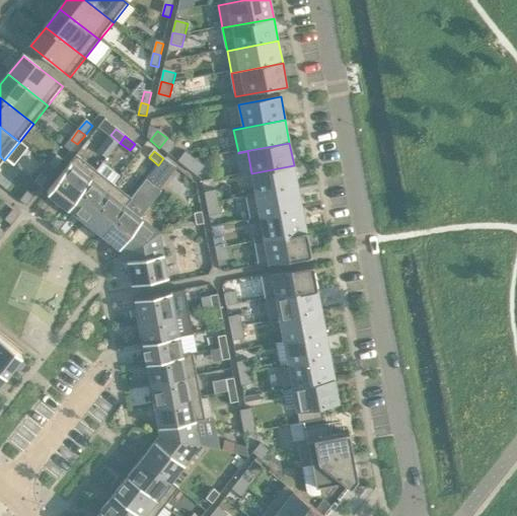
[(188,170),(196,160),(186,153),(178,162),(188,170)]
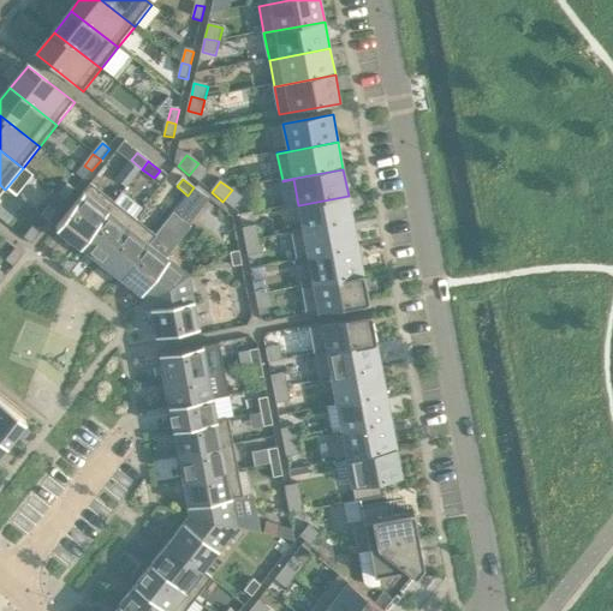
[(79,247),(114,204),(91,185),(57,229),(79,247)]
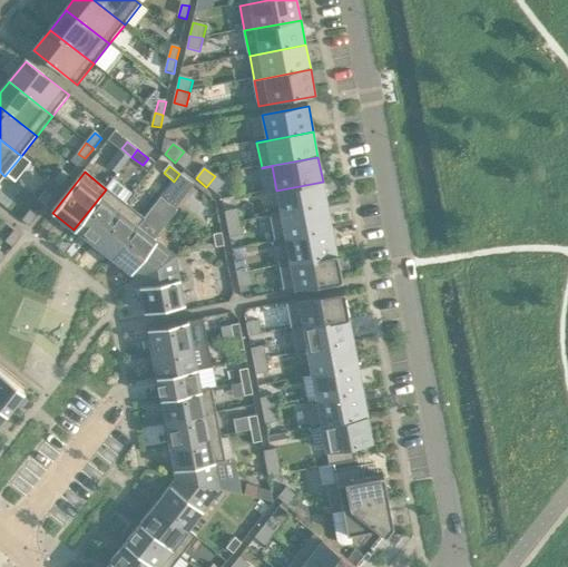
[(61,187),(69,177),(62,172),(55,182),(61,187)]
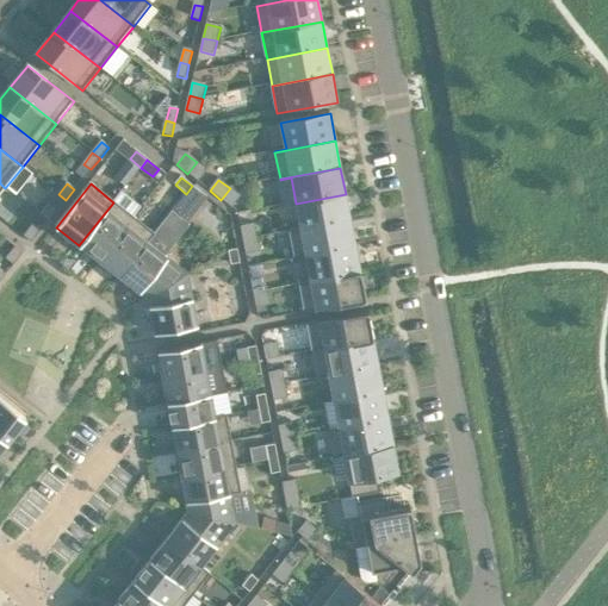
[(198,202),(204,195),(192,186),(186,194),(198,202)]
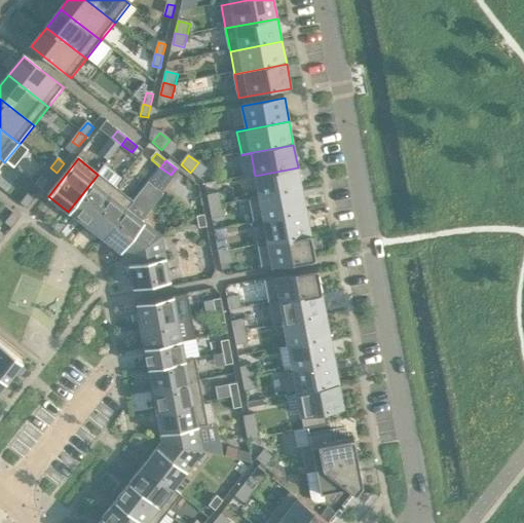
[(199,180),(208,171),(198,162),(190,173),(199,180)]
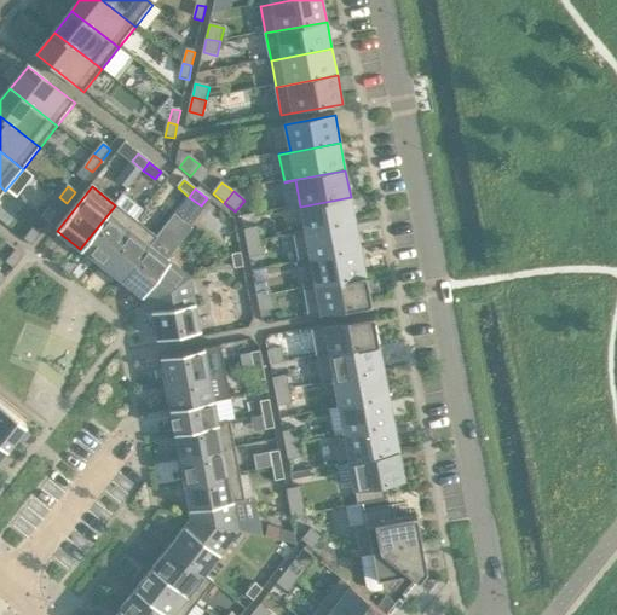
[(300,207),(306,232),(294,235),(294,236),(356,224),(351,197),(300,207)]
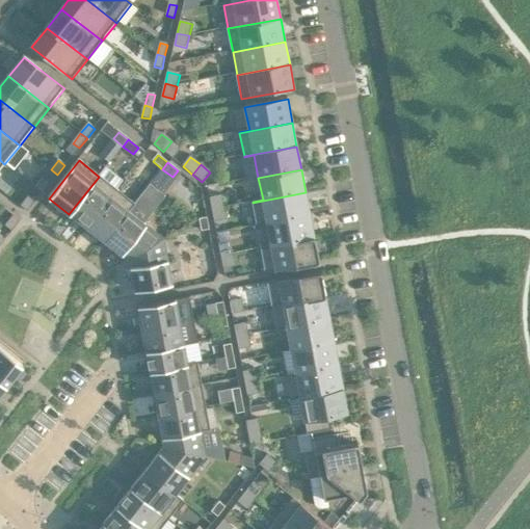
[(86,229),(116,190),(99,177),(69,214),(86,229)]
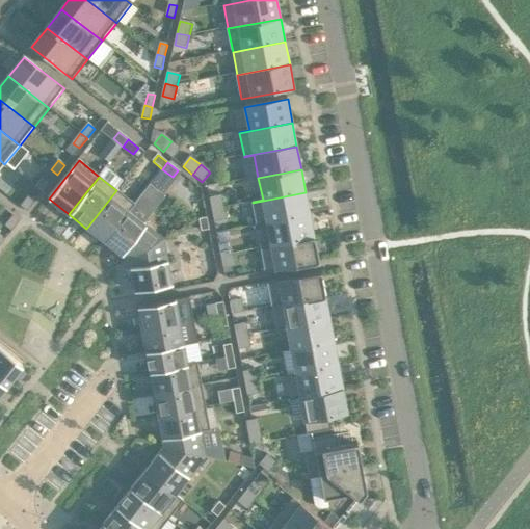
[(43,193),(50,184),(44,179),(35,188),(43,193)]
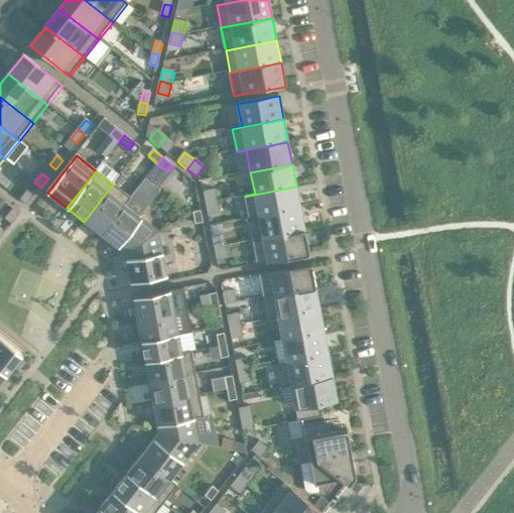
[(101,235),(130,199),(113,184),(84,222),(101,235)]
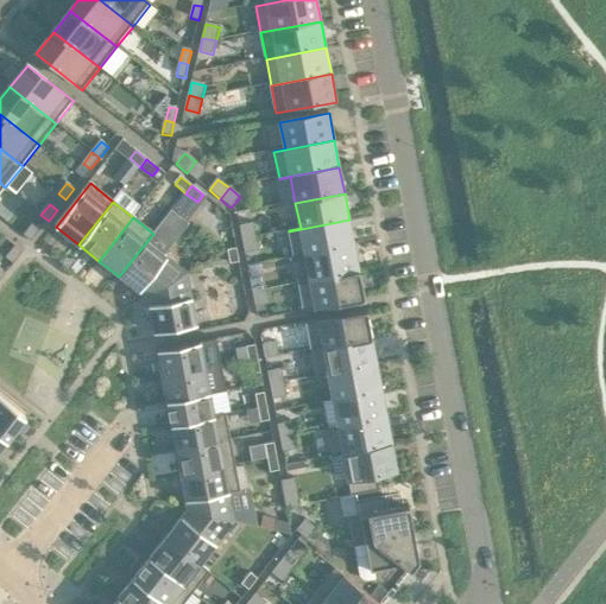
[(289,231),(295,258),(354,247),(349,220),(289,231)]
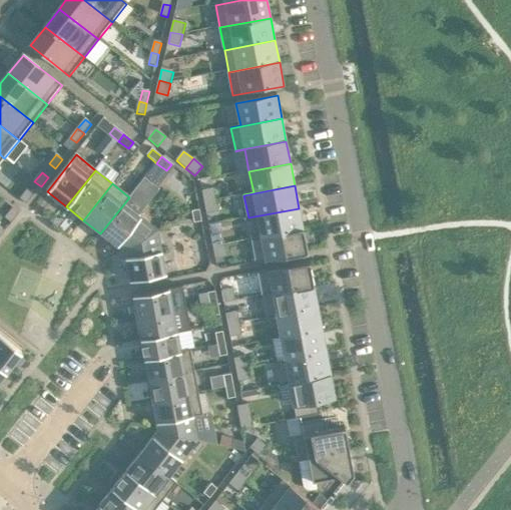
[(204,203),(215,201),(212,189),(202,191),(204,203)]
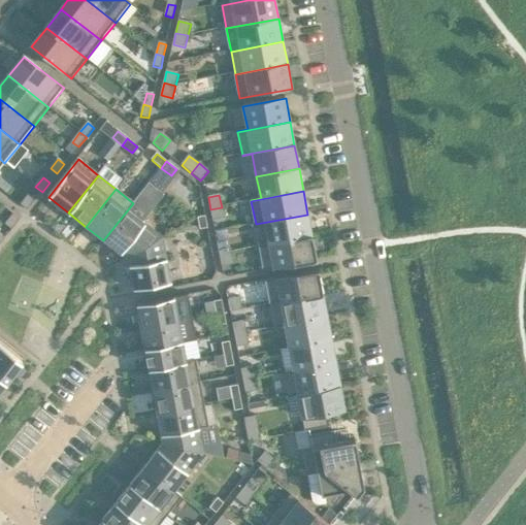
[(27,210),(35,201),(28,196),(21,205),(27,210)]
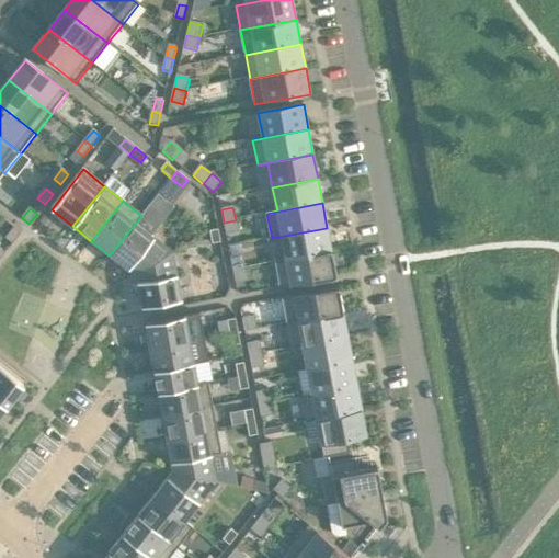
[(172,253),(136,225),(143,216),(141,216),(110,255),(136,275),(136,276),(173,253),(172,253)]
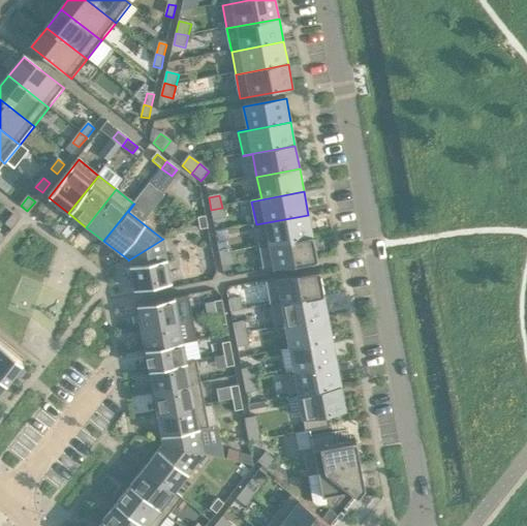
[(213,221),(224,219),(222,208),(211,210),(213,221)]
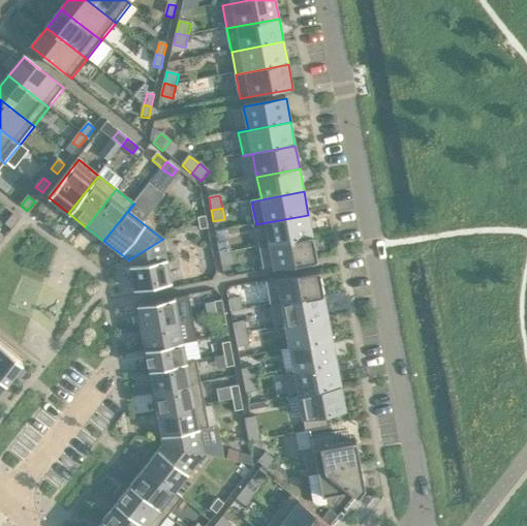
[(256,225),(266,223),(270,245),(260,247),(260,248),(313,238),(308,215),(256,224),(256,225)]
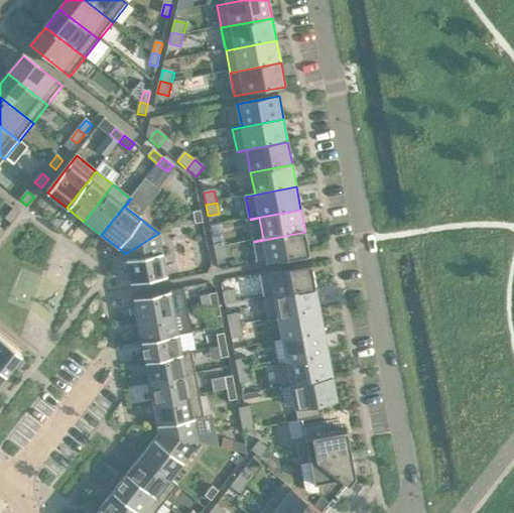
[(12,225),(19,216),(13,211),(5,220),(12,225)]
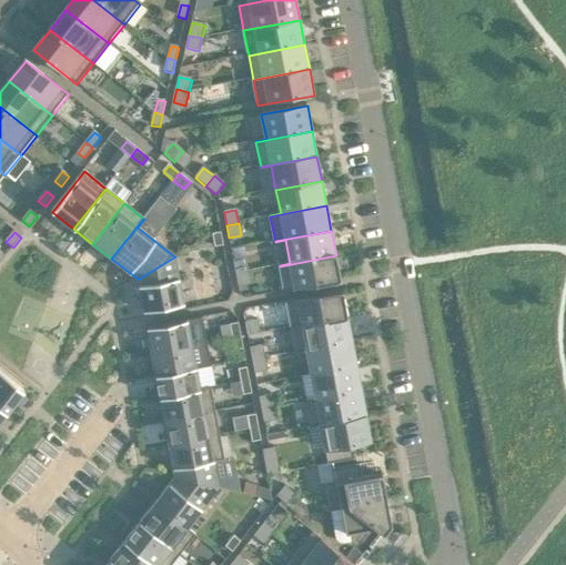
[(215,249),(224,246),(222,233),(213,235),(215,249)]
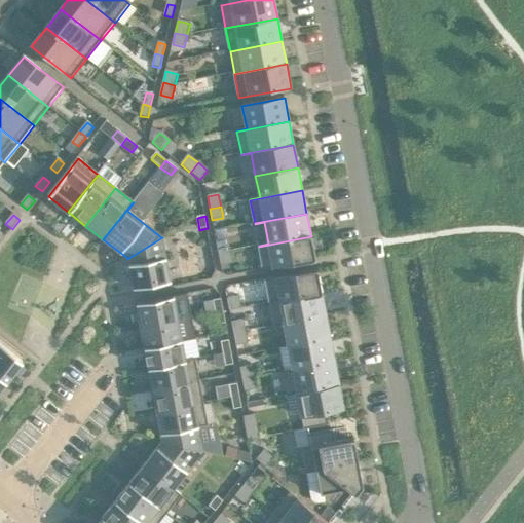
[(311,236),(259,247),(263,269),(315,259),(311,236)]
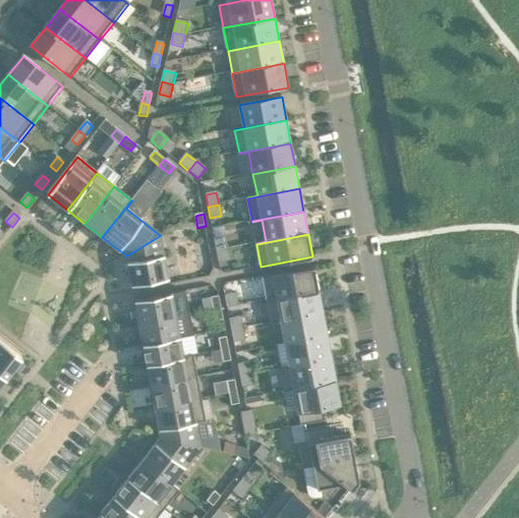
[(132,287),(169,280),(161,236),(161,235),(126,256),(132,287)]
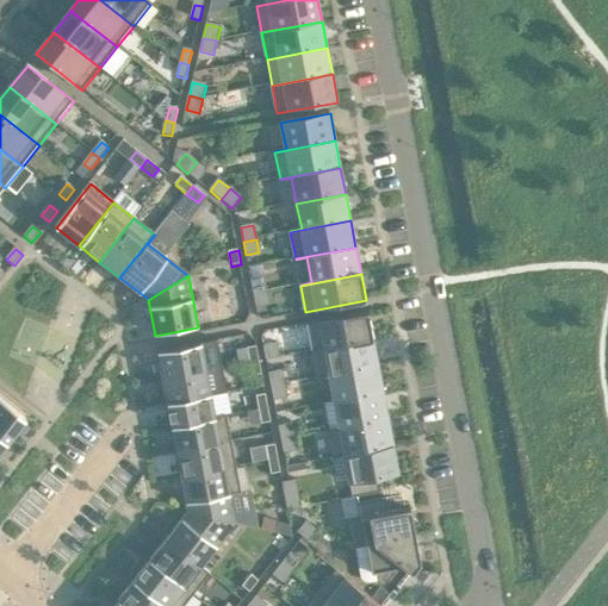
[(254,294),(267,292),(265,279),(250,281),(254,294)]
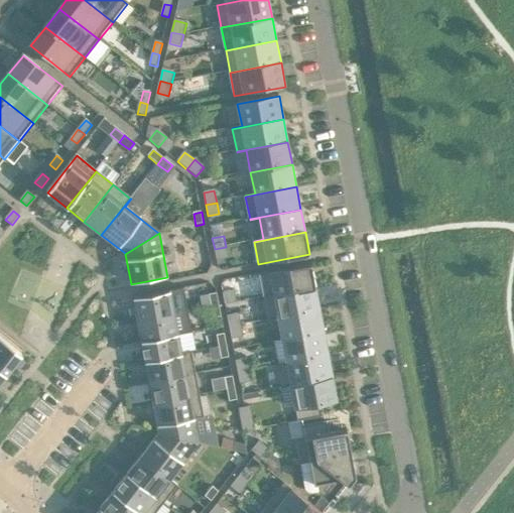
[(217,261),(229,259),(226,247),(215,249),(217,261)]
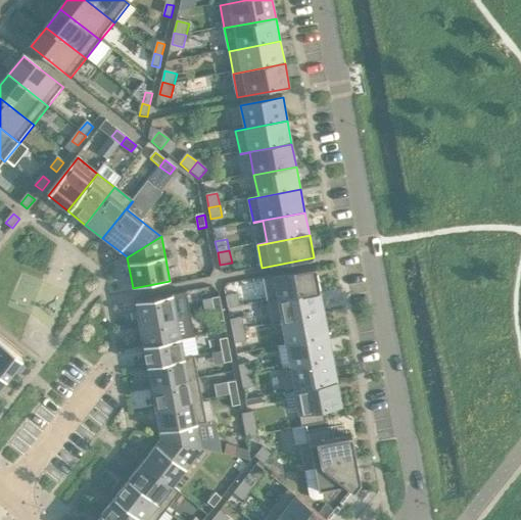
[(316,269),(264,278),(268,302),(320,292),(316,269)]
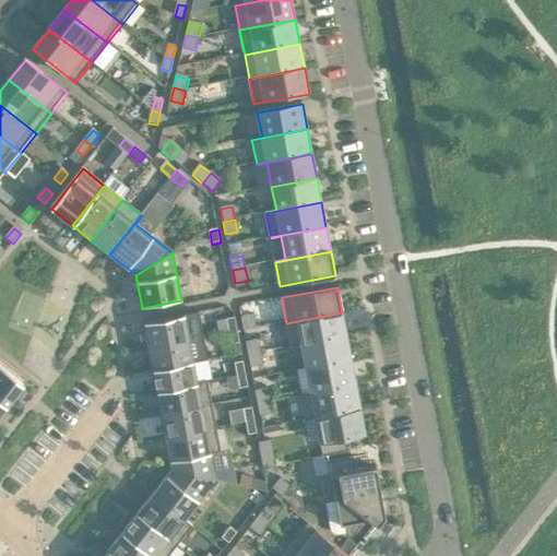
[(342,312),(286,323),(292,347),(346,336),(342,312)]
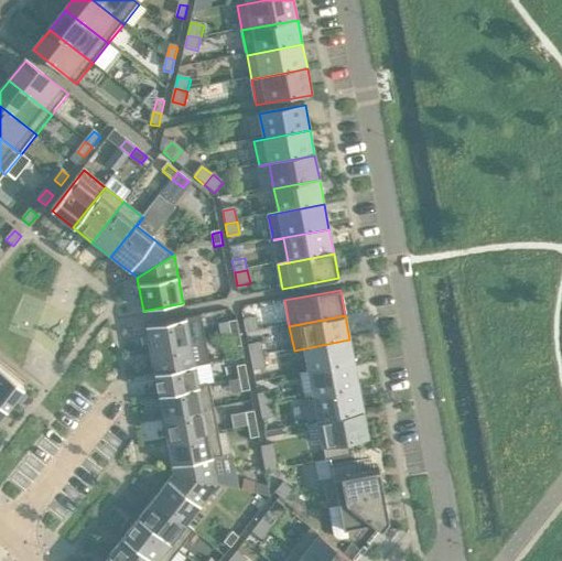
[(151,352),(191,344),(186,320),(147,327),(151,352)]
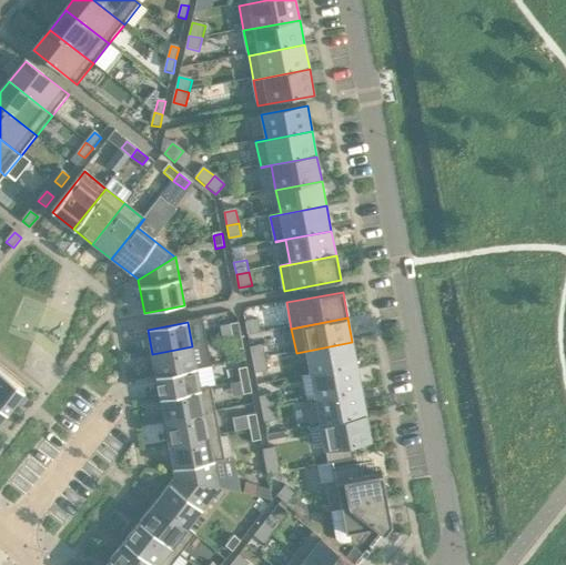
[(248,336),(259,334),(256,322),(245,324),(248,336)]
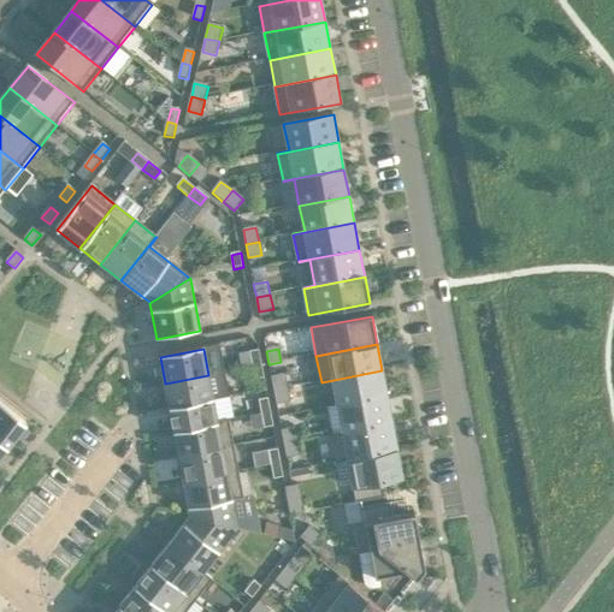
[(253,367),(263,366),(259,351),(249,352),(253,367)]
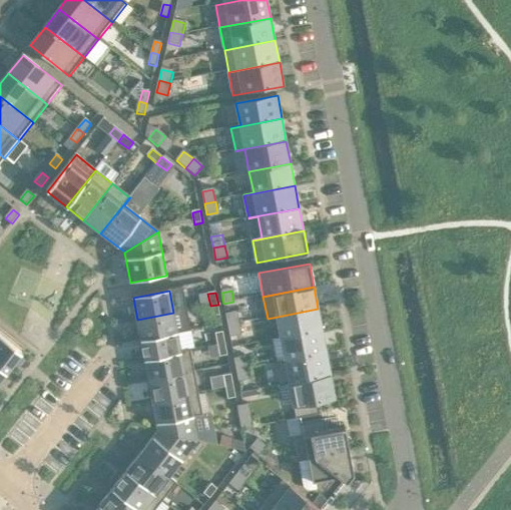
[(212,318),(220,316),(218,305),(210,306),(212,318)]
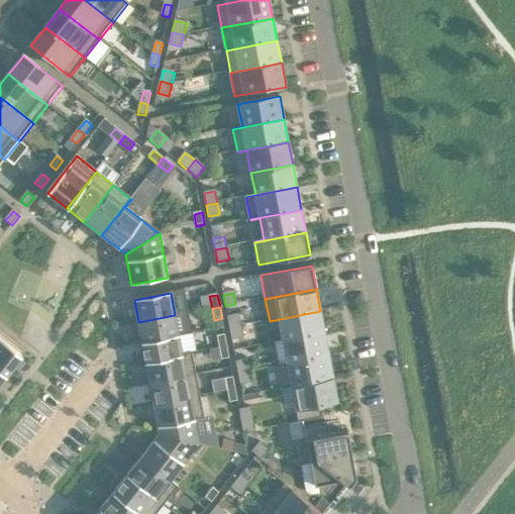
[(320,311),(270,321),(270,322),(279,320),(283,342),(325,334),(320,311)]
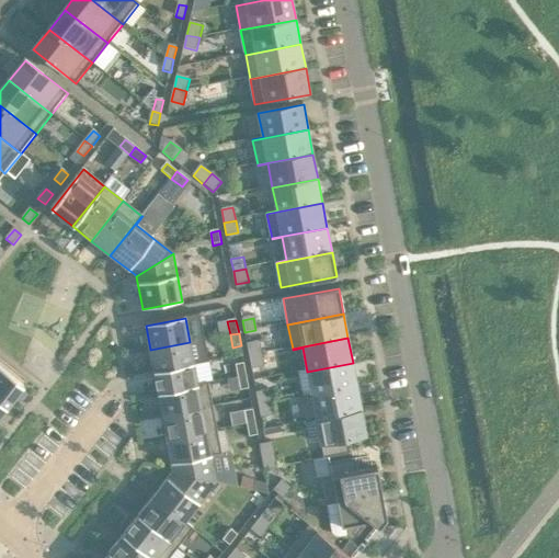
[(155,373),(194,365),(190,342),(150,350),(155,373)]
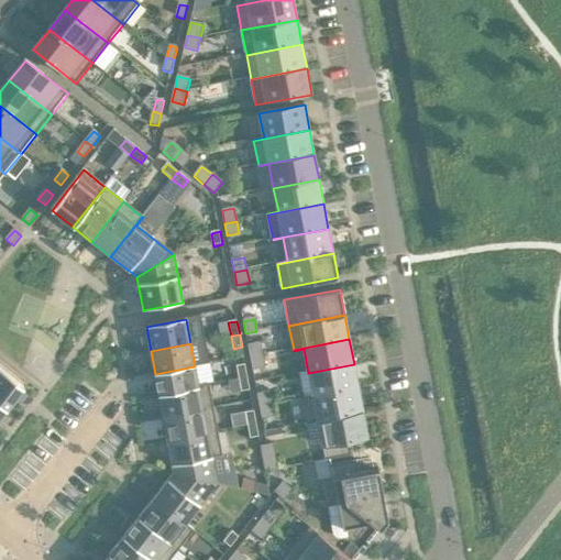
[(251,359),(261,357),(259,343),(248,346),(251,359)]
